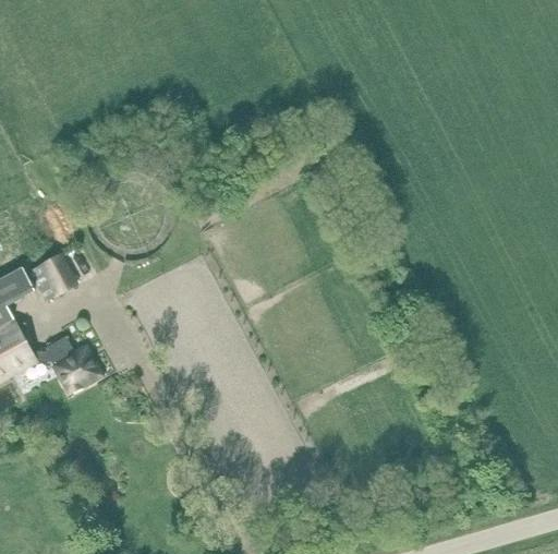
[(128,191),(97,195),(102,231),(150,224),(147,202),(130,204),(128,191)]
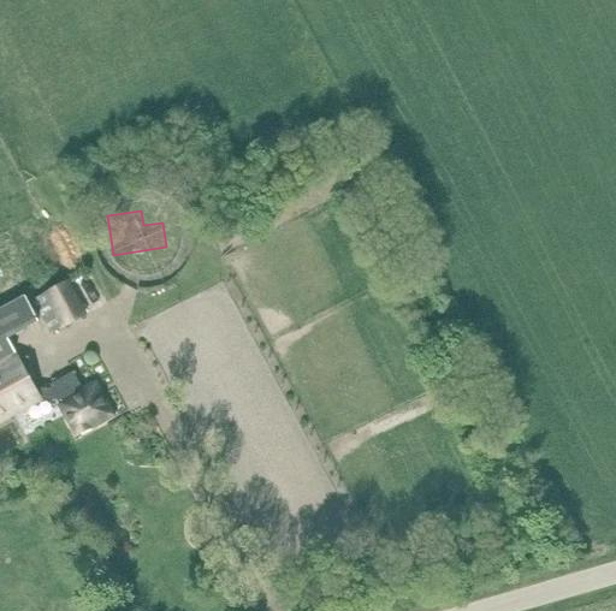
[(51,330),(84,312),(66,278),(33,297),(51,330)]
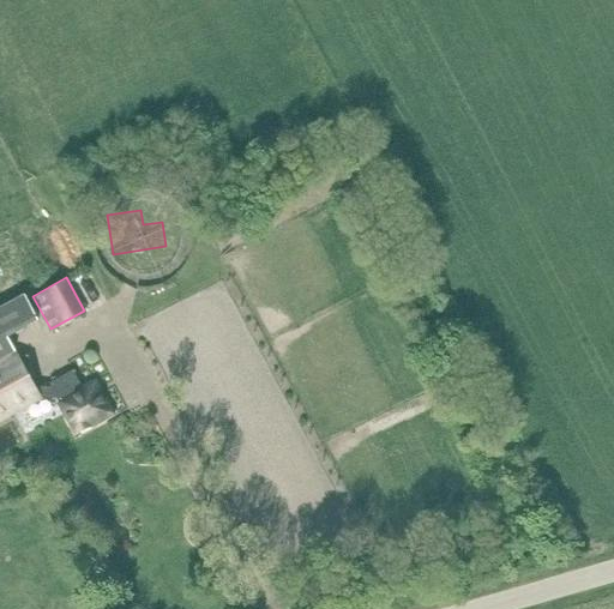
[(92,283),(85,288),(92,300),(100,295),(92,283)]
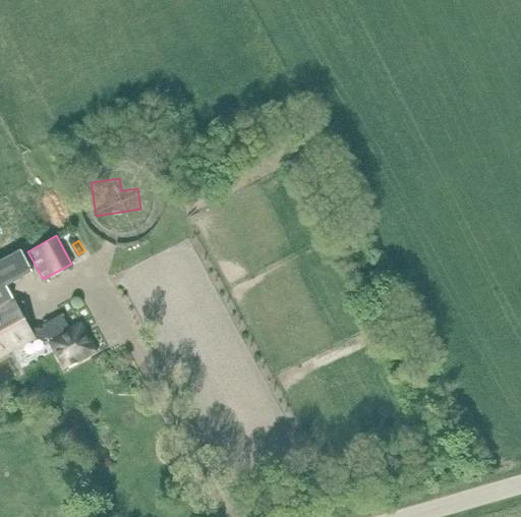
[(0,352),(35,335),(14,297),(6,283),(33,269),(20,247),(0,259),(0,352)]
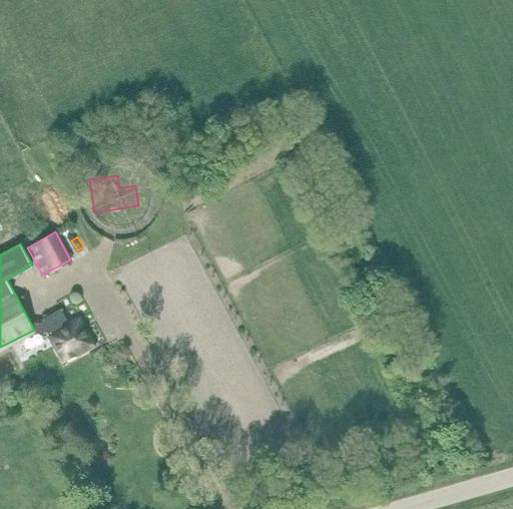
[(47,333),(63,362),(93,346),(78,320),(68,325),(60,310),(41,320),(47,333)]
